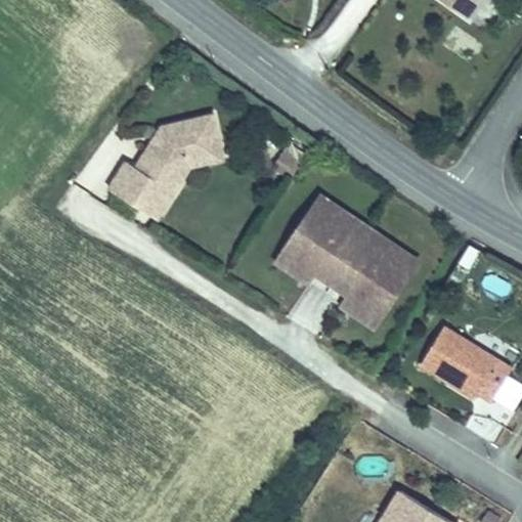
[(443,0),(466,16),(478,0),(443,0)]
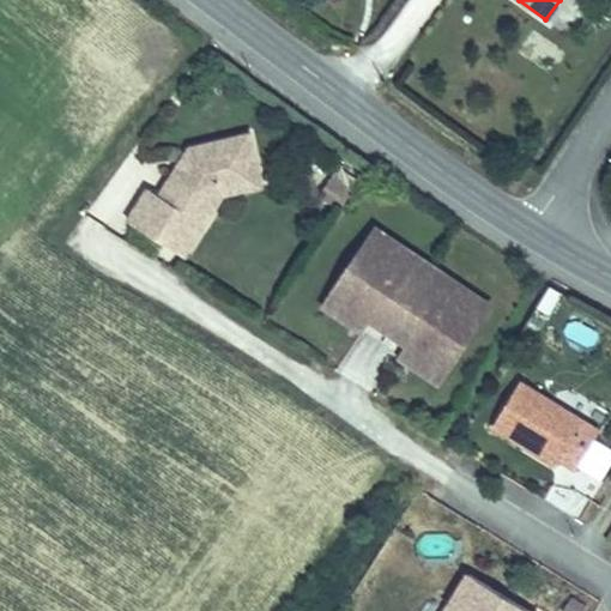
[(126,218),(164,243),(183,211),(201,223),(221,193),(259,183),(247,132),(187,146),(157,193),(146,186),(126,218)]
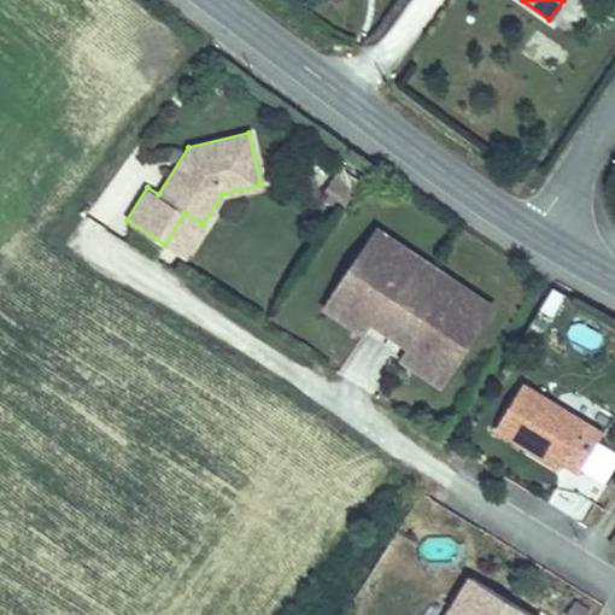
[(323,185),(343,199),(357,180),(338,165),(323,185)]
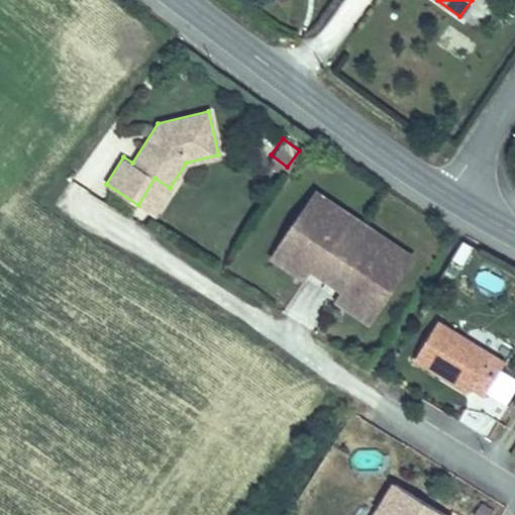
[(170,188),(155,178),(138,205),(153,214),(170,188)]
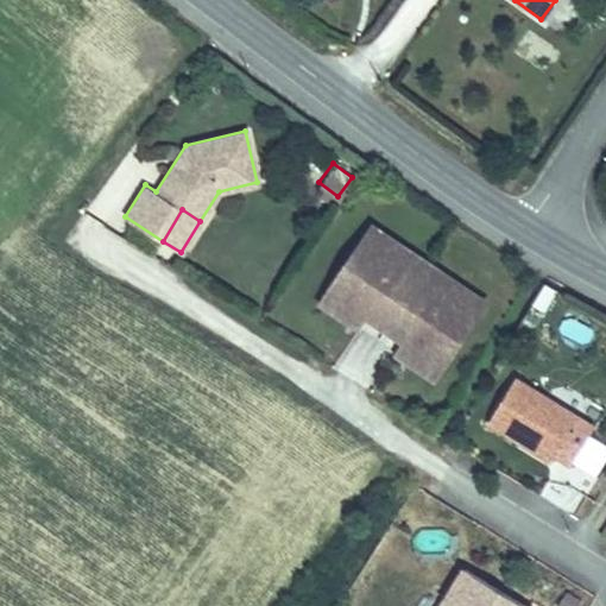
[(348,282),(330,308),(358,327),(365,315),(373,303),(378,307),(385,295),(398,304),(427,263),(371,225),(338,275),(348,282)]
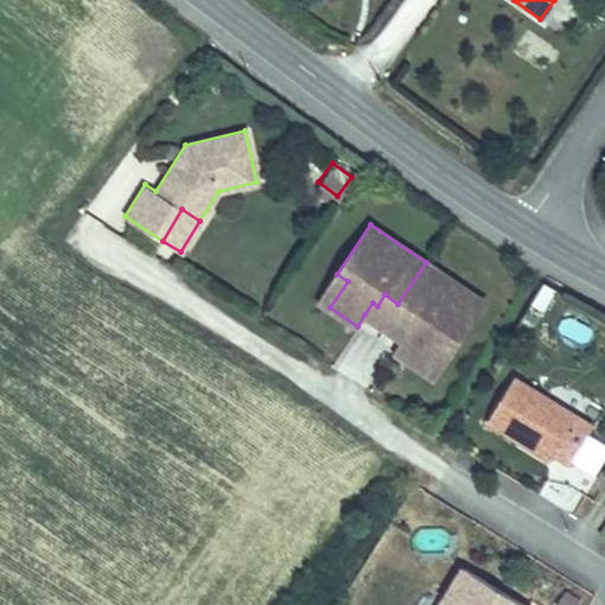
[(426,262),(397,304),(412,313),(405,324),(409,328),(401,338),(393,350),(421,369),(439,342),(449,349),(482,300),(426,262)]
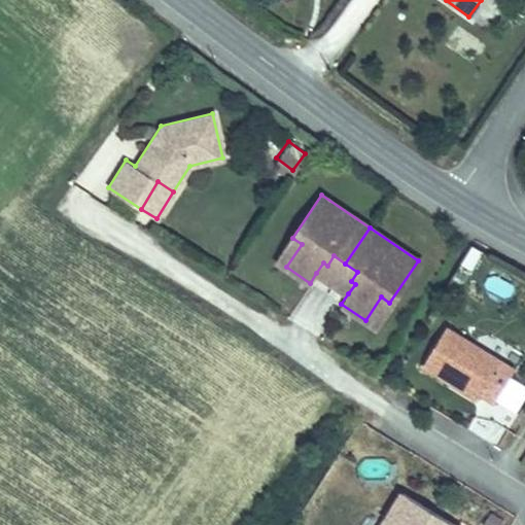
[(302,244),(292,238),(277,260),(286,267),(302,244)]
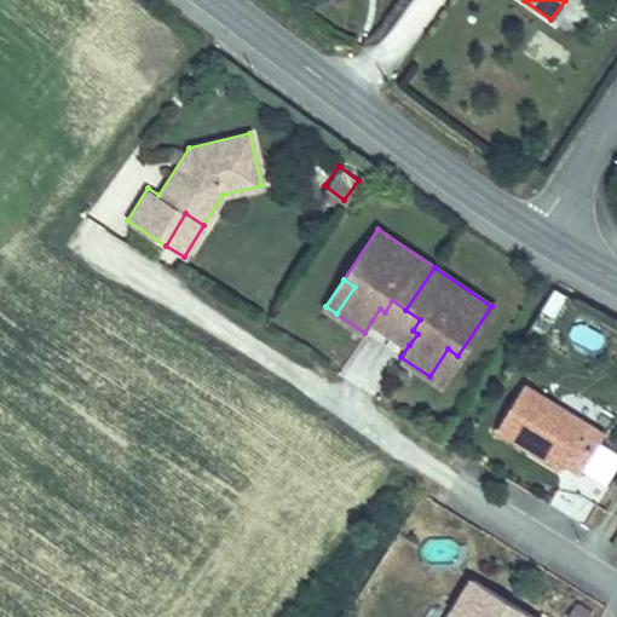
[(372,321),(391,333),(405,310),(392,300),(385,312),(380,309),(372,321)]
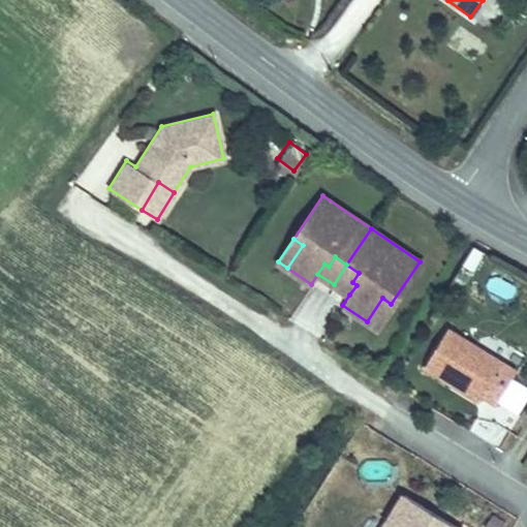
[(359,273),(346,265),(334,284),(349,295),(357,285),(352,282),(359,273)]
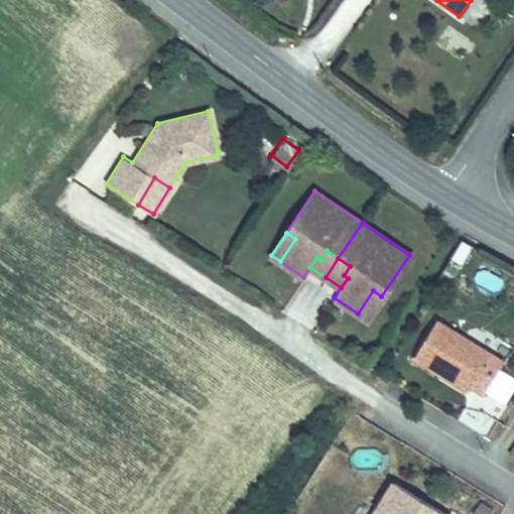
[(381,296),(373,290),(358,313),(366,318),(381,296)]
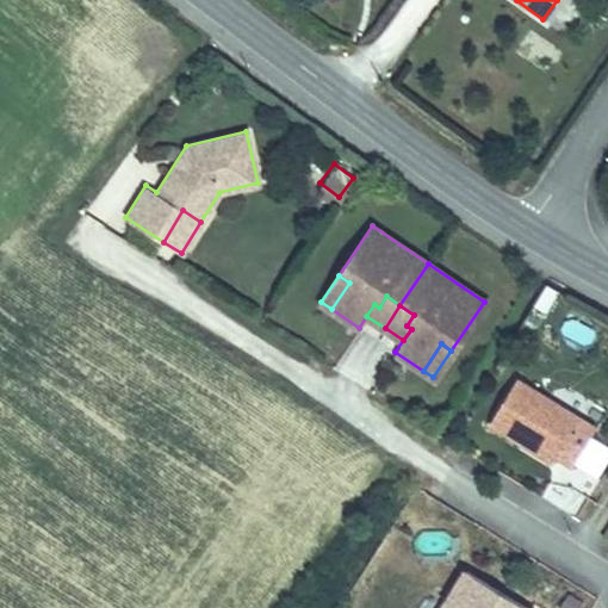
[(595,426),(515,377),(488,422),(551,461),(556,454),(571,464),(595,426)]
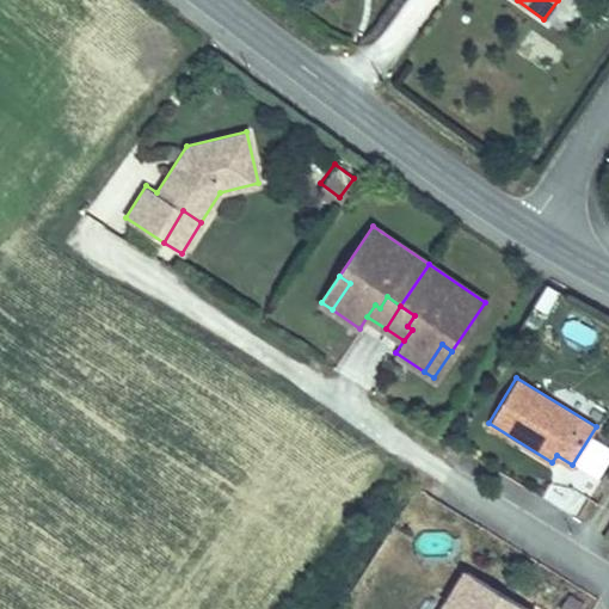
[(529,608),(466,570),(441,608),(529,608)]
